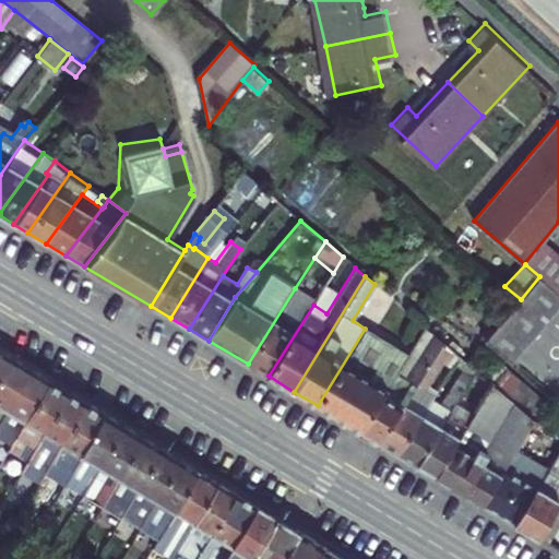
[(521,299),(486,343),(510,364),(558,306),(558,294),(539,276),(521,299)]
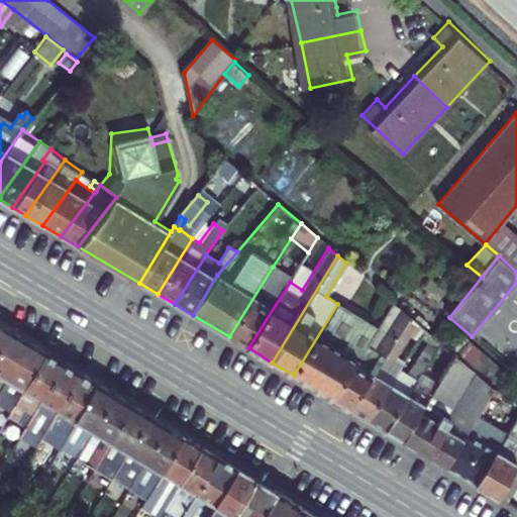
[(229,336),(248,347),(290,282),(292,278),(273,267),(229,336)]
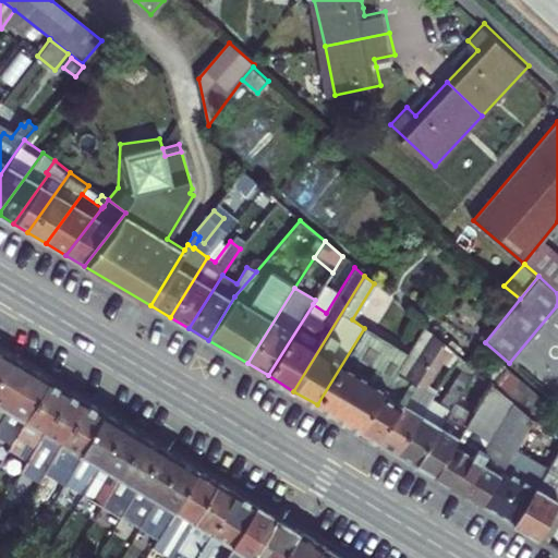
[(379,441),(440,341),(424,327),(408,353),(361,431),(379,441)]
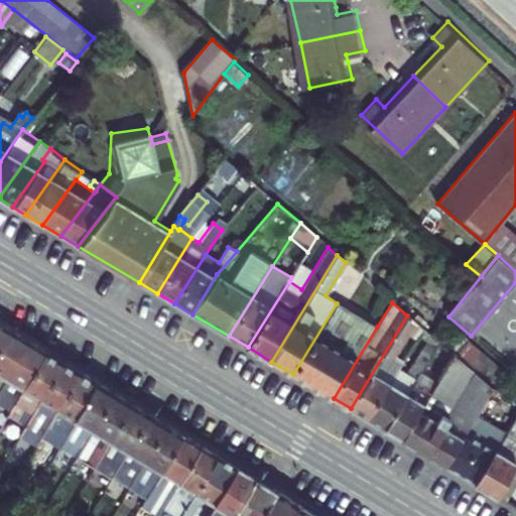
[(356,334),(365,319),(337,303),(293,374),(334,398),(368,341),(356,334)]
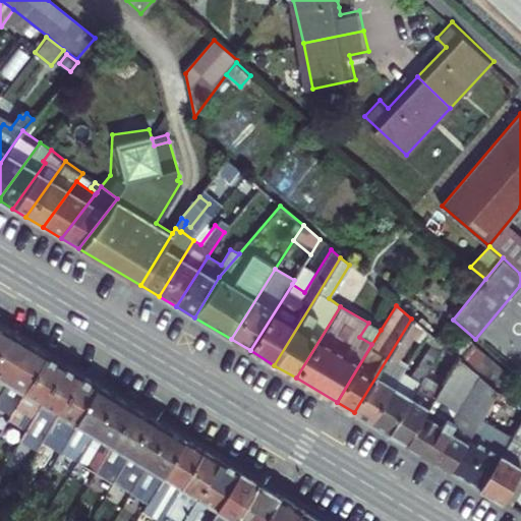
[(354,412),(370,422),(402,371),(395,366),(399,359),(413,340),(419,345),(422,341),(428,332),(411,319),(354,412)]
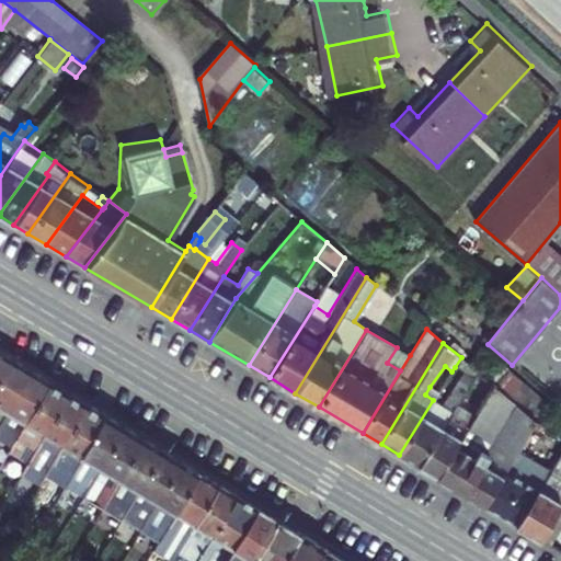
[(400,370),(410,355),(397,347),(387,363),(400,370)]
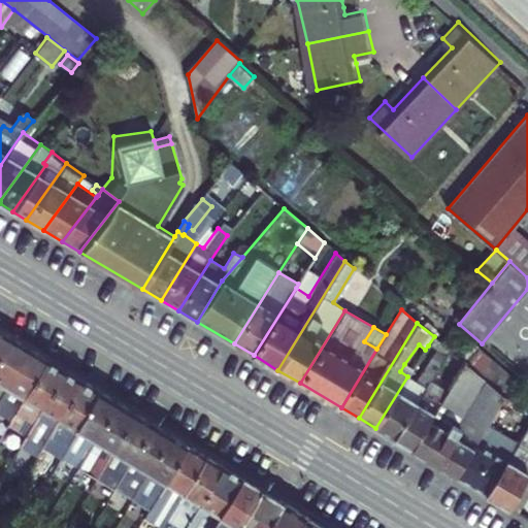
[(479,349),(455,327),(441,342),(450,350),(465,362),(466,363),(479,349)]
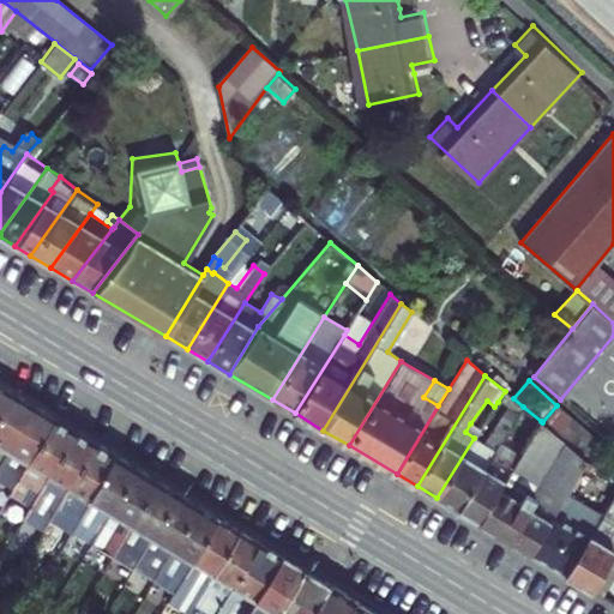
[(0,420),(14,397),(0,387),(0,420)]
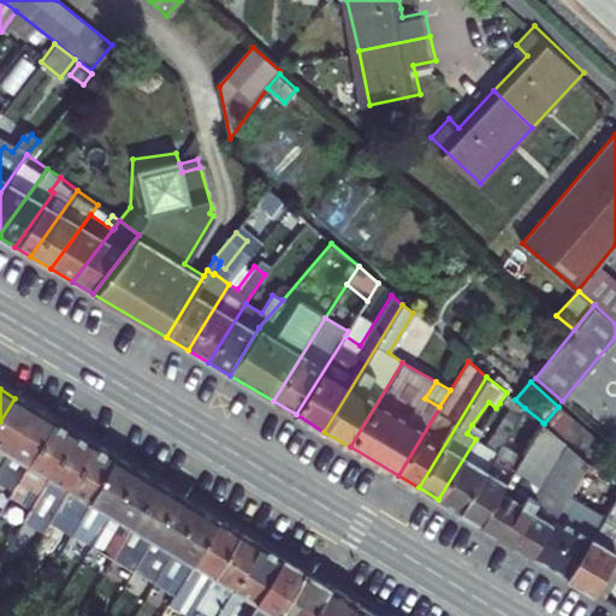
[(485,445),(475,439),(438,499),(460,513),(525,408),(515,400),(507,392),(499,403),(507,407),(485,445)]
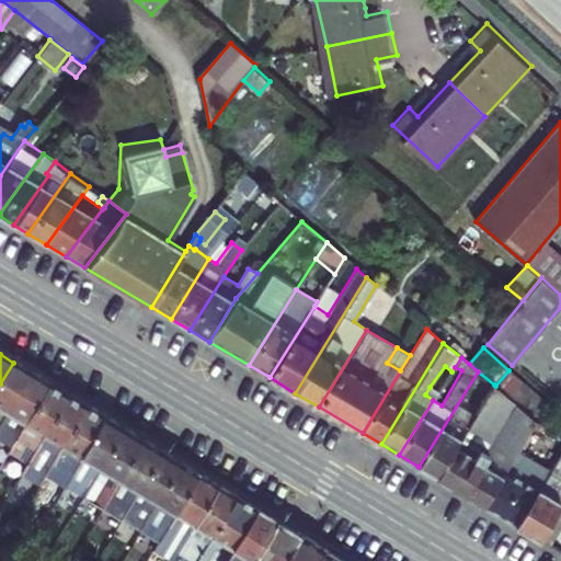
[(13,363),(0,384),(0,425),(8,412),(32,374),(13,363)]
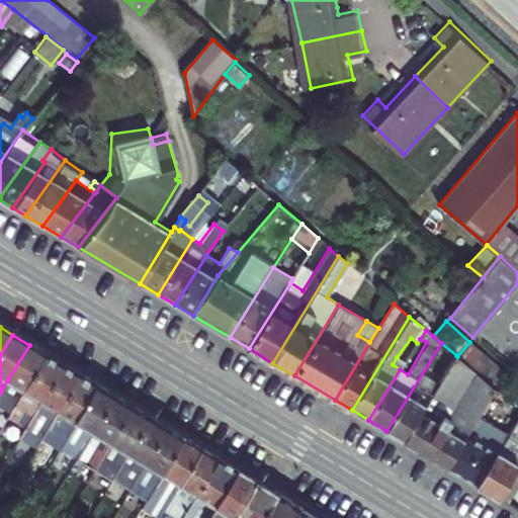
[(469,342),(457,356),(492,384),(504,371),(469,342)]
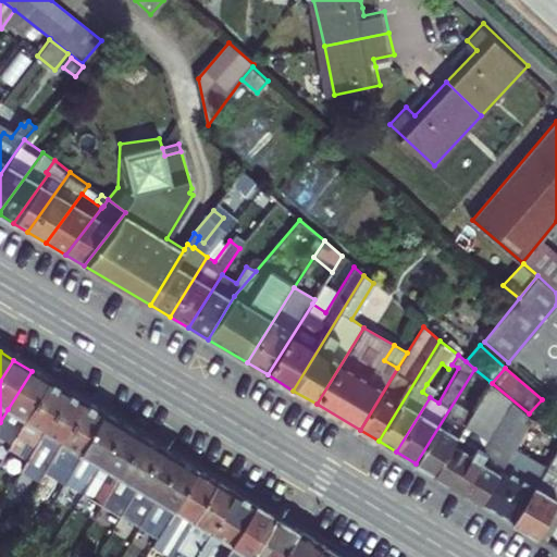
[(433,474),(491,382),(474,369),(416,463),(433,474)]
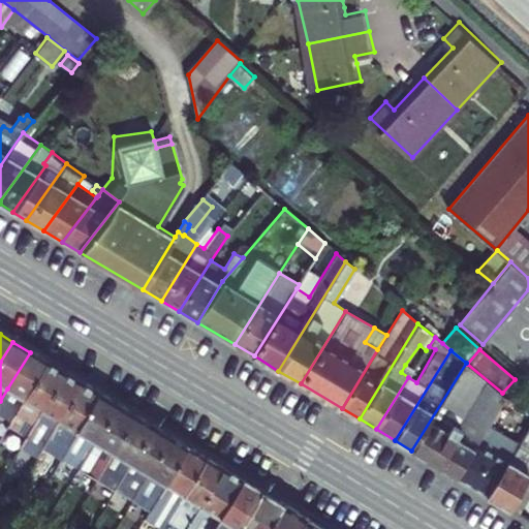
[(48,363),(30,352),(0,401),(0,430),(5,433),(48,363)]
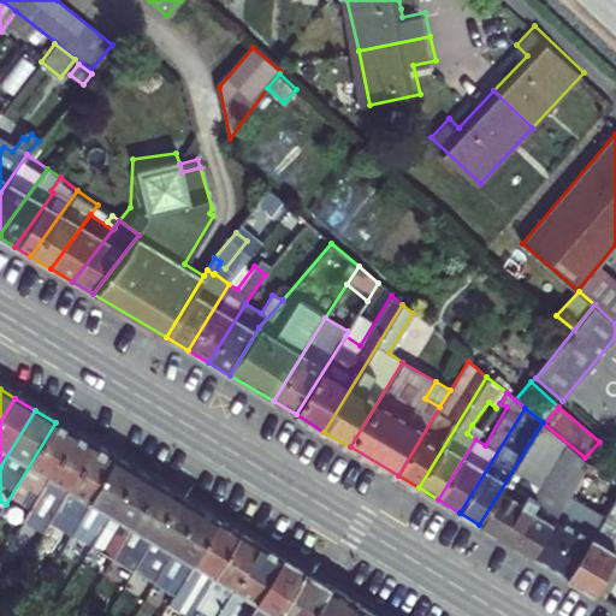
[(76,434),(55,422),(10,497),(30,509),(76,434)]
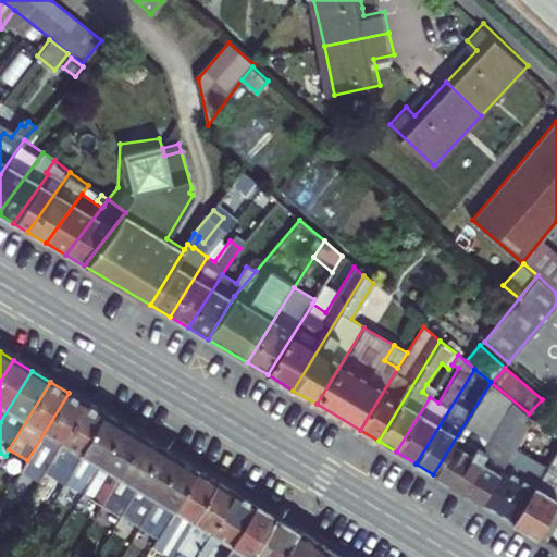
[(529,413),(492,383),(491,382),(433,474),(480,502),(514,448),(533,418),(529,413)]
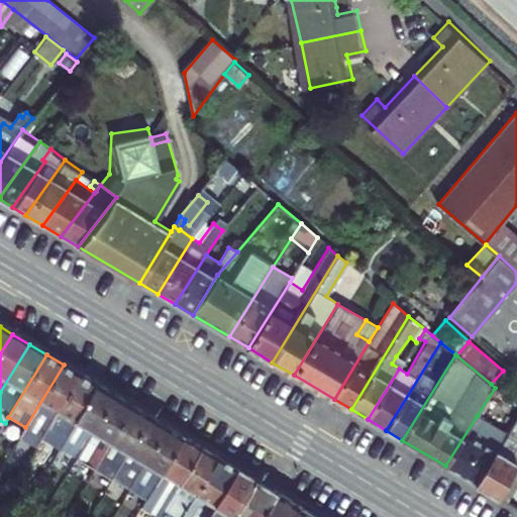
[(404,362),(396,356),(392,364),(399,369),(404,362)]
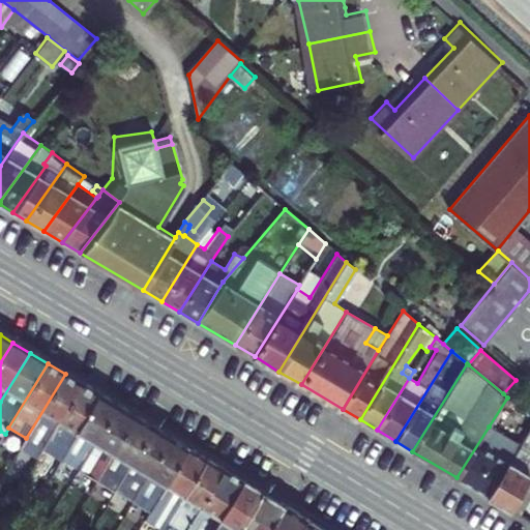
[(26,438),(20,447),(38,459),(83,384),(65,374),(26,438)]
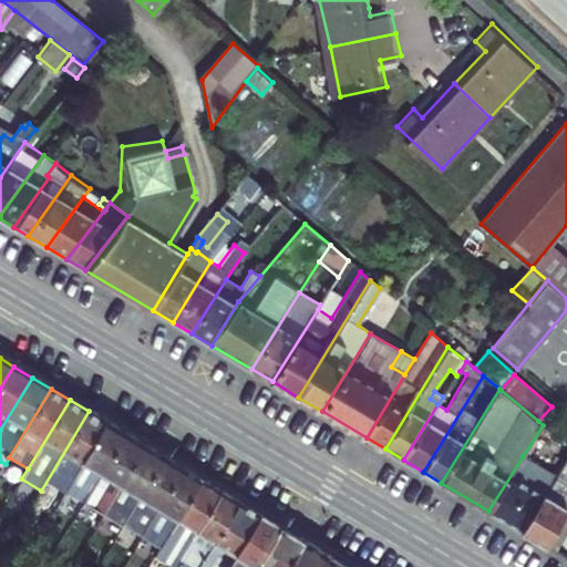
[(41,491),(40,493),(59,505),(107,422),(89,411),(41,491)]
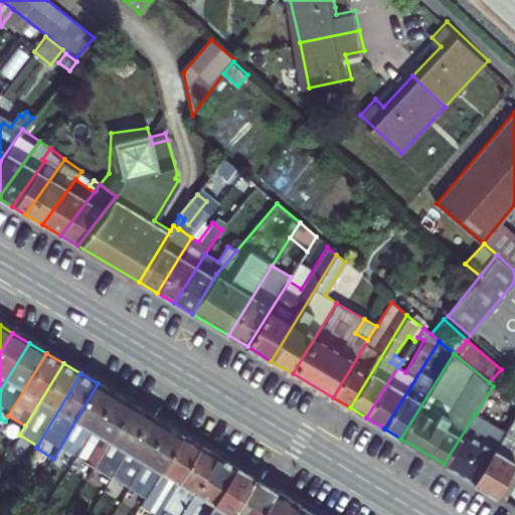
[(53,459),(47,468),(64,479),(77,457),(115,394),(98,383),(53,459)]
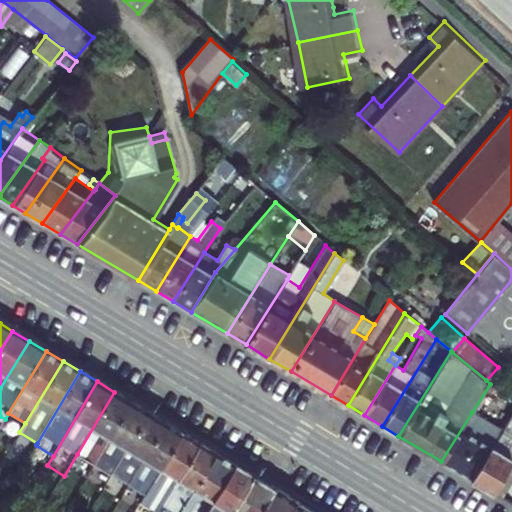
[(132,403),(114,392),(77,454),(94,464),(132,403)]
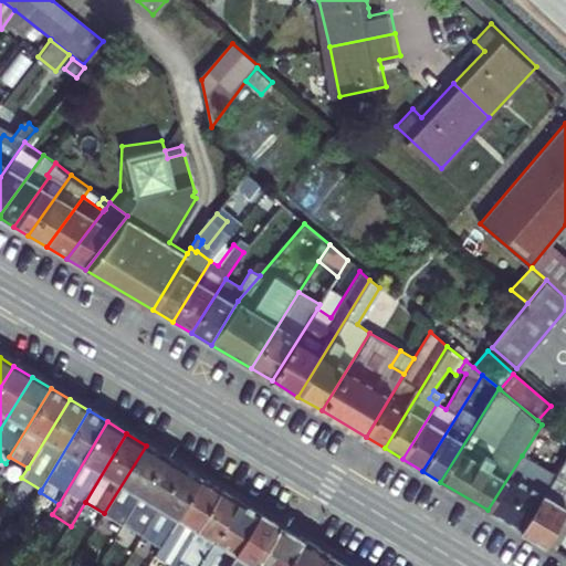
[(104,513),(123,525),(165,457),(146,446),(104,513)]
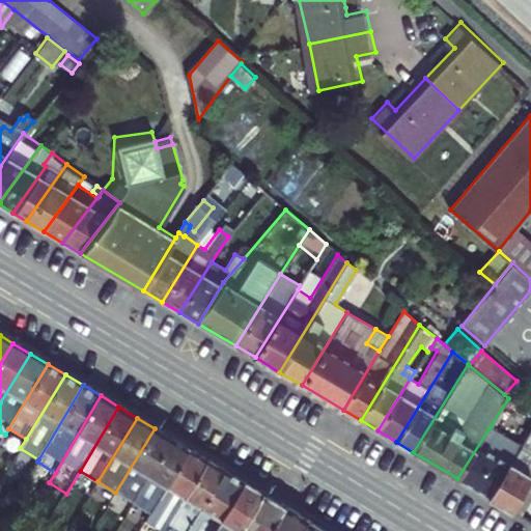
[(490,427),(457,478),(490,498),(522,446),(490,427)]
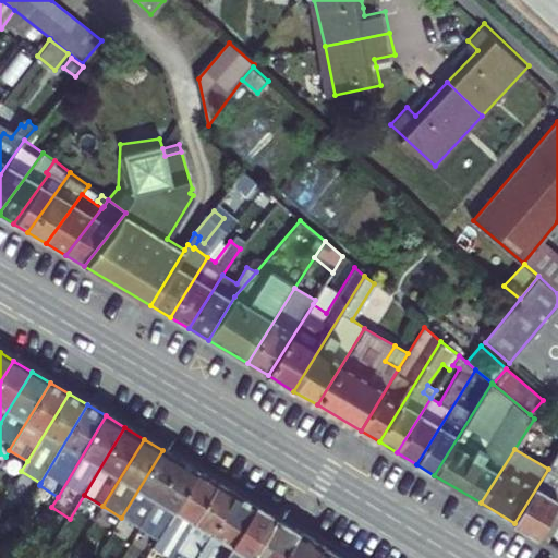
[(181,461),(162,450),(121,518),(140,528),(181,461)]
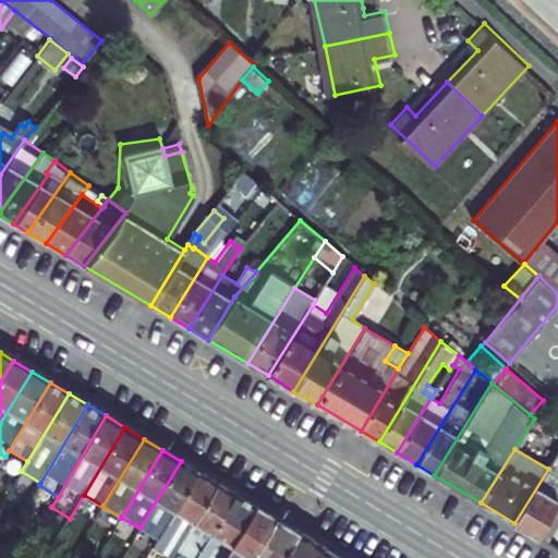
[(557,451),(548,469),(514,523),(557,548),(557,451)]
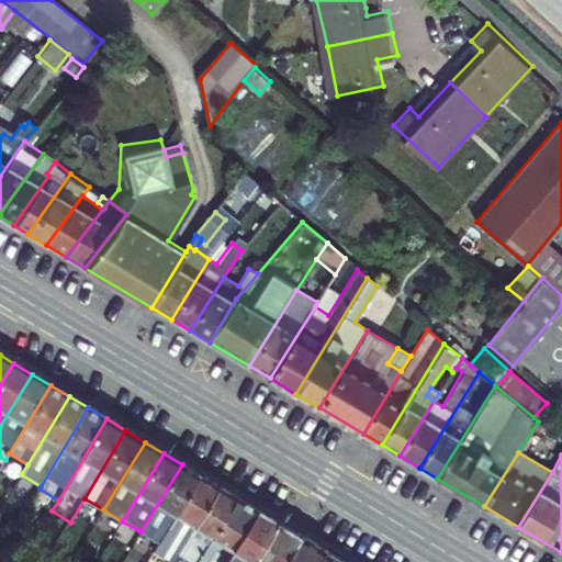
[(201,475),(182,464),(141,531),(159,543),(201,475)]
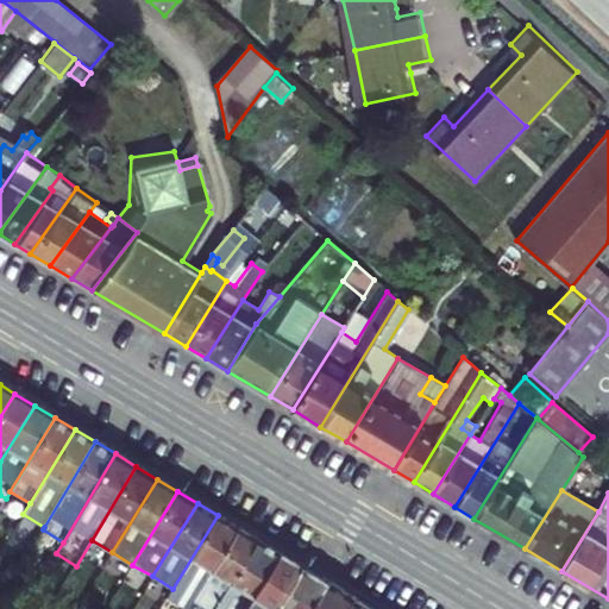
[(218,515),(173,589),(168,597),(187,608),(193,600),(238,527),(218,515)]
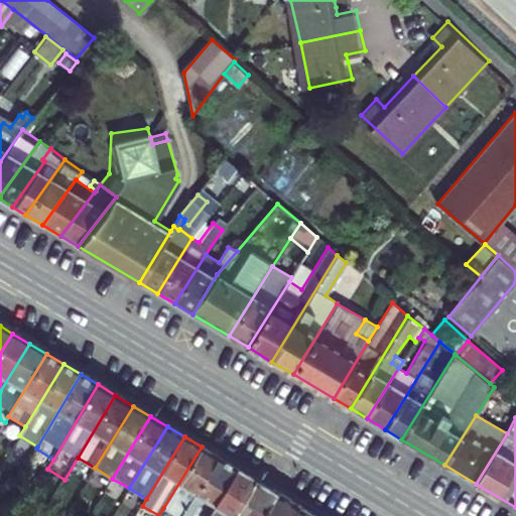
[(181,515),(219,457),(202,446),(163,508),(175,515),(181,515)]
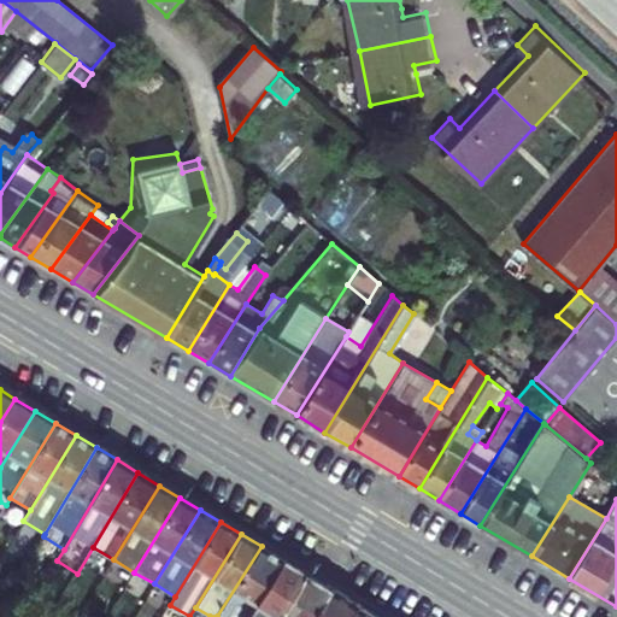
[(250,616),(285,559),(262,546),(217,616),(250,616)]
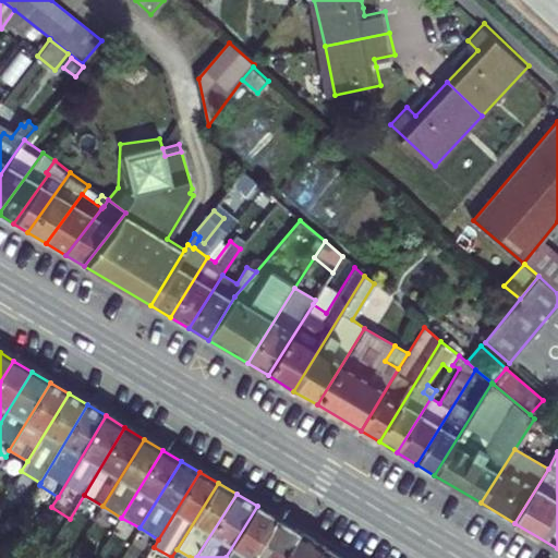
[(284,557),(301,532),(257,506),(226,557),(284,557)]
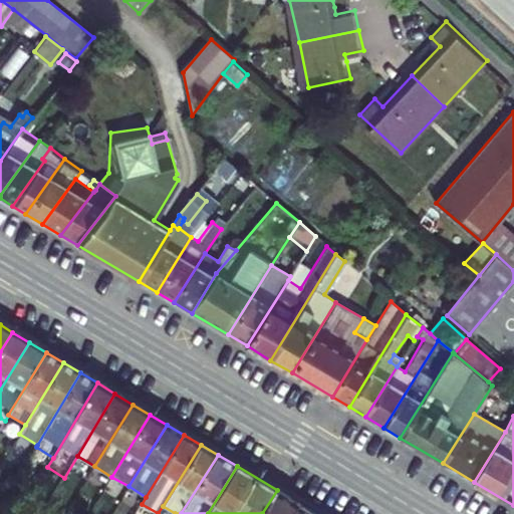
[(292,513),(299,504),(277,490),(262,513),(292,513)]
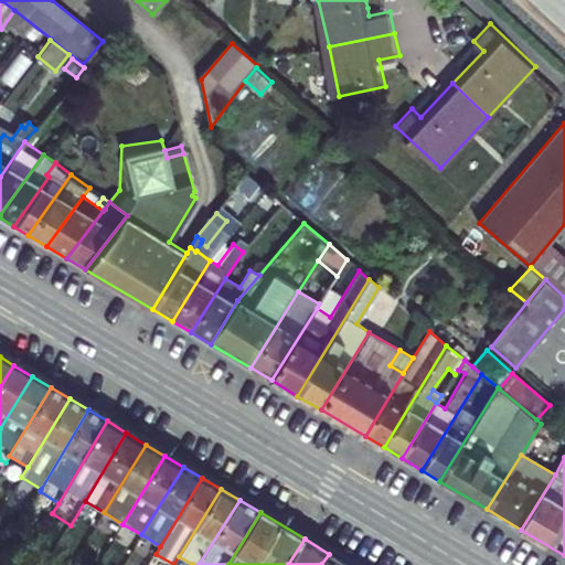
[(348,564),(329,554),(321,564),(348,564)]
